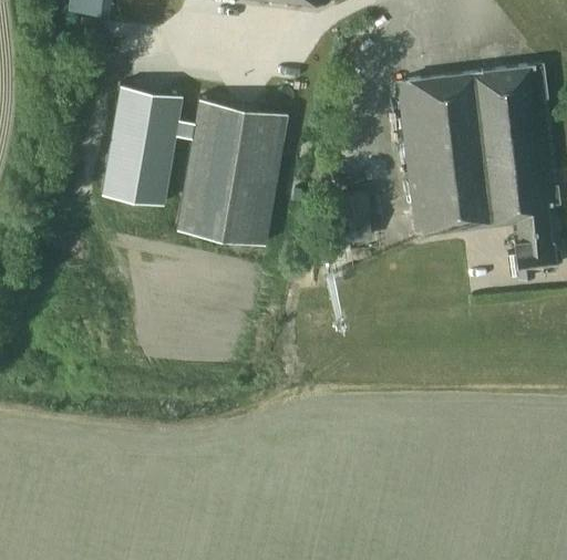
[(102,0),(88,0),(88,10),(101,11),(102,0)]
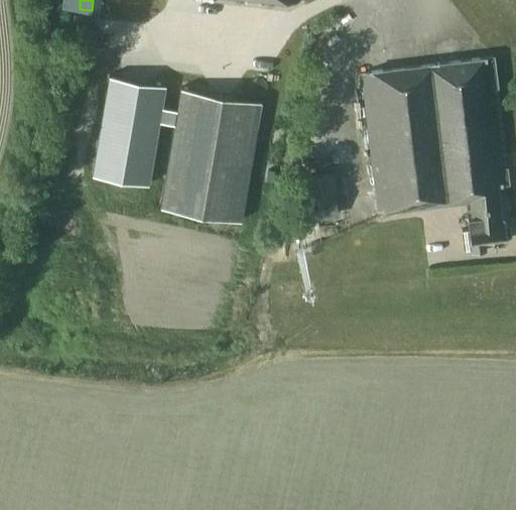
[(92,42),(94,21),(75,19),(73,40),(92,42)]
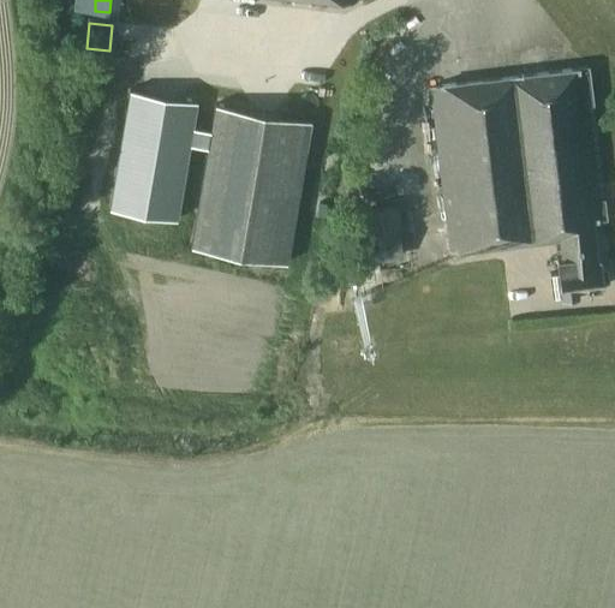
[(602,290),(608,285),(607,273),(599,269),(593,227),(609,226),(590,72),(434,91),(454,262),(562,249),(563,266),(559,266),(561,279),(554,280),(556,302),(580,298),(581,296),(602,293),(602,290)]
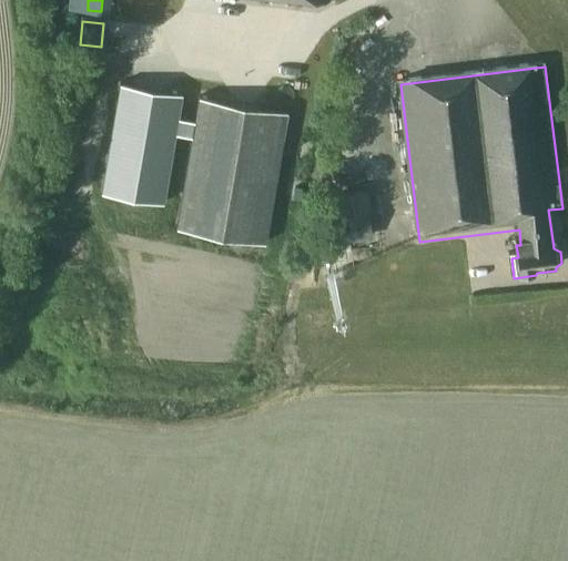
[(175,139),(192,141),(195,125),(178,122),(182,99),(121,88),(101,197),(163,207),(175,139)]
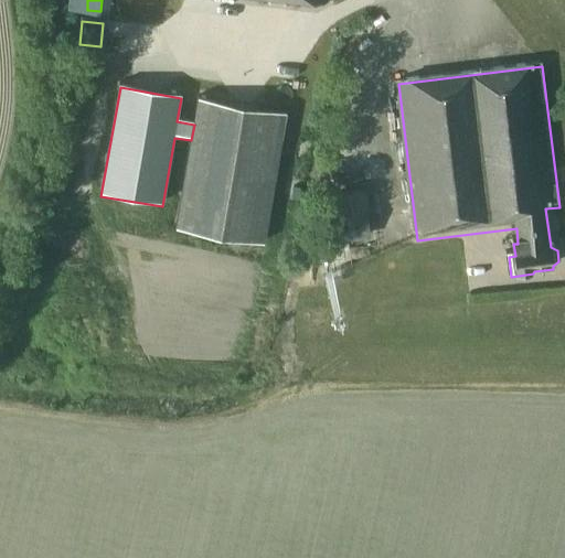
[(263,246),(286,115),(199,100),(194,125),(191,140),(176,229),(263,246)]
